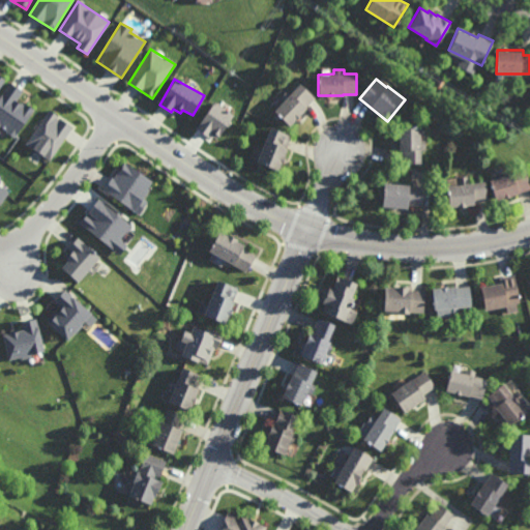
[(0,127),(17,137),(33,110),(18,100),(23,91),(9,83),(0,97),(0,127)]
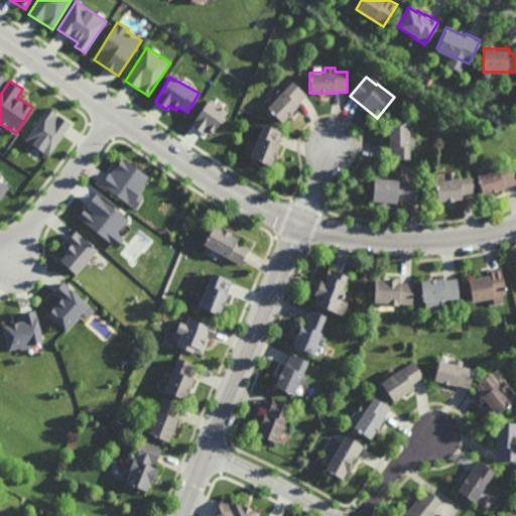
[(306,95),(297,105),(298,105),(281,123),(266,108),(275,98),(272,95),(280,87),(283,90),(291,81),(306,95)]
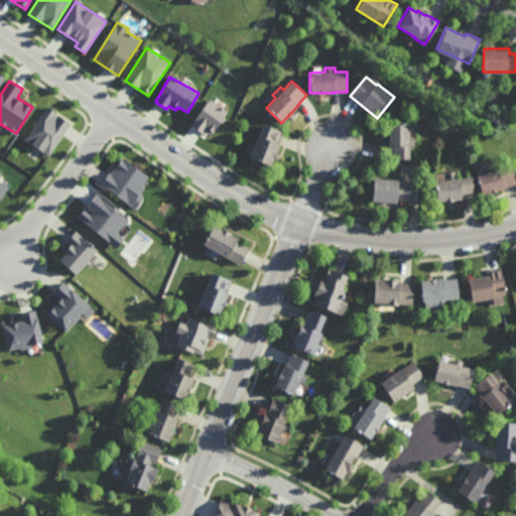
[(192,127),(213,137),(226,110),(206,100),(192,127)]
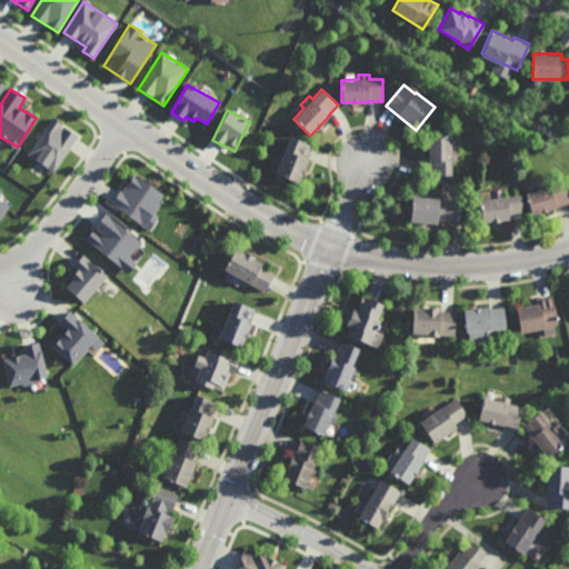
[(79,137),(52,118),(27,155),(53,172),(79,137)]
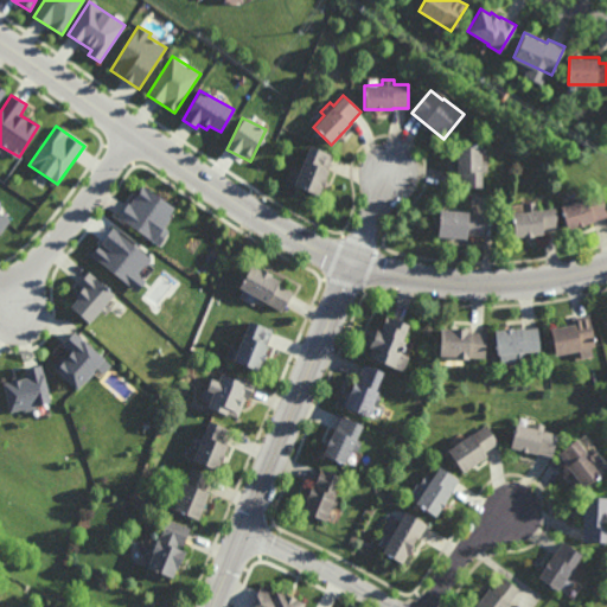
[(477,146),(483,146),(483,160),(489,160),(489,172),(483,172),(483,187),(459,187),(459,172),(458,172),(458,146),(472,146),(472,145),(477,145),(477,146)]
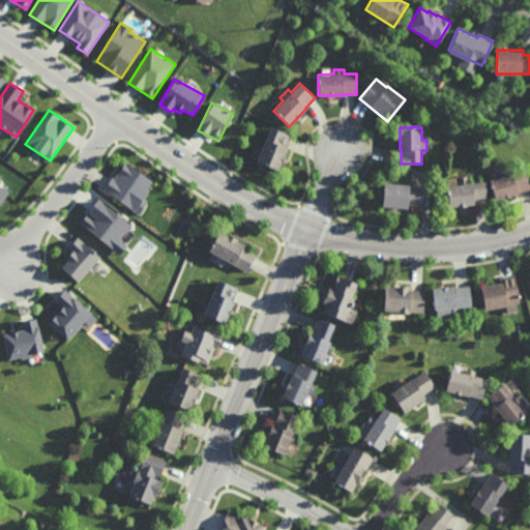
[(284,156),(285,156),(282,164),(281,164),(277,171),(256,163),(256,160),(249,157),(253,149),(260,152),(270,127),(291,136),(286,149),(287,149),(284,156)]
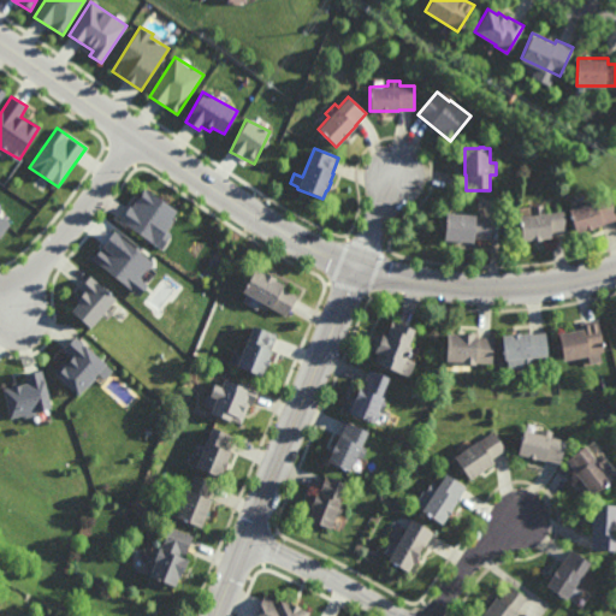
[(178,212),(144,188),(120,220),(161,249),(171,235),(165,230),(178,212)]
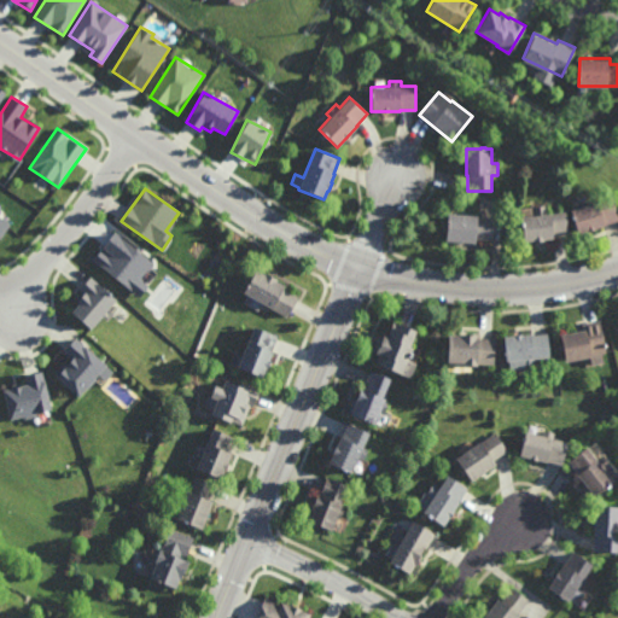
[(599,202),(614,197),(617,210),(617,220),(605,225),(606,226),(579,234),(572,209),(588,205),(587,199),(598,197),(599,202)]
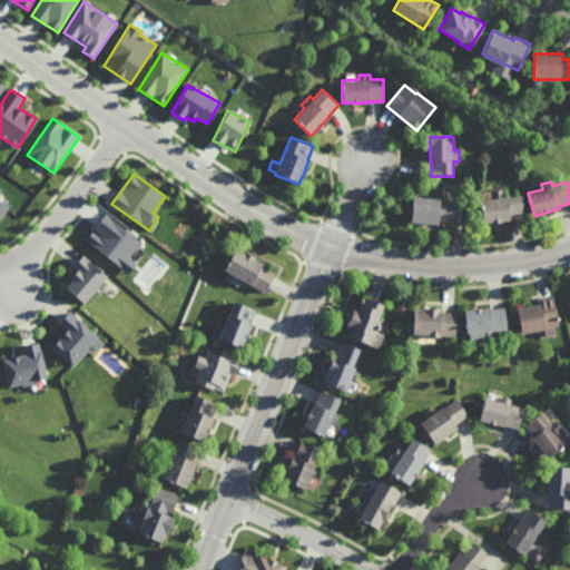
[(504,197),(523,195),(524,215),(510,216),(511,219),(501,220),(501,222),(492,223),(492,222),(482,223),(481,199),(493,198),(493,190),(504,189),(504,197)]
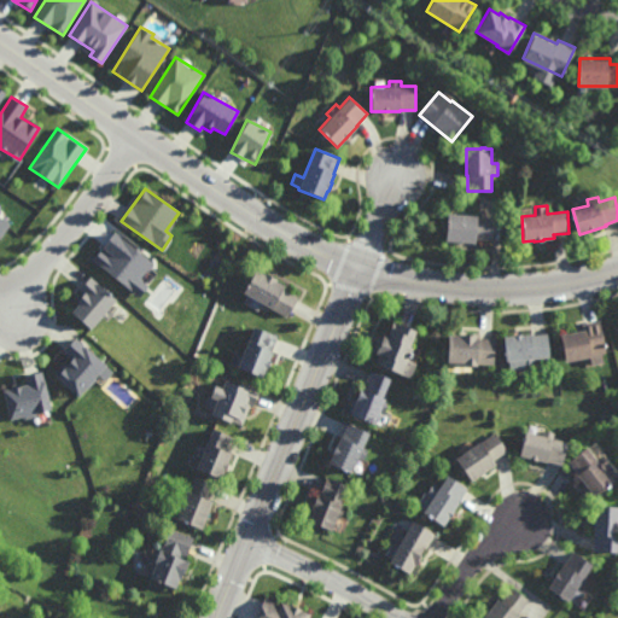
[(494,239),(476,238),(476,244),(445,242),(448,214),(478,216),(478,217),(495,219),(494,239)]
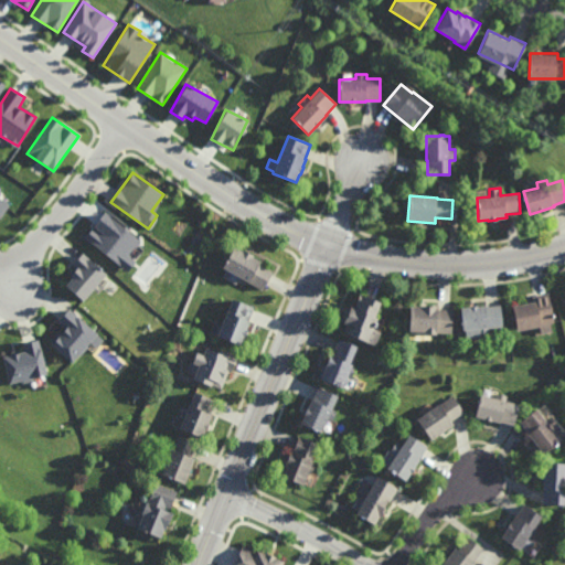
[(0,217),(9,205),(0,198),(0,217)]
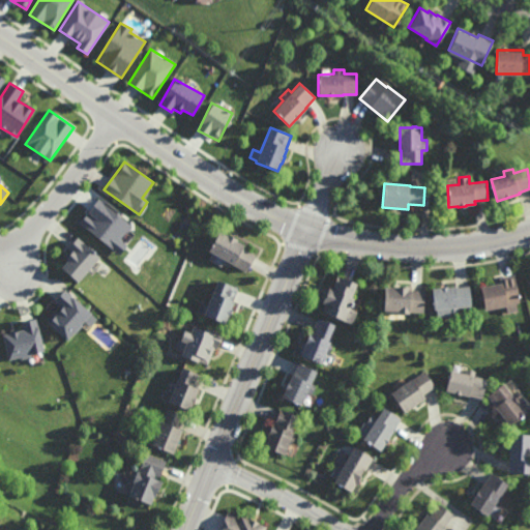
[(79,222),(119,255),(127,245),(120,239),(131,226),(98,199),(79,222)]
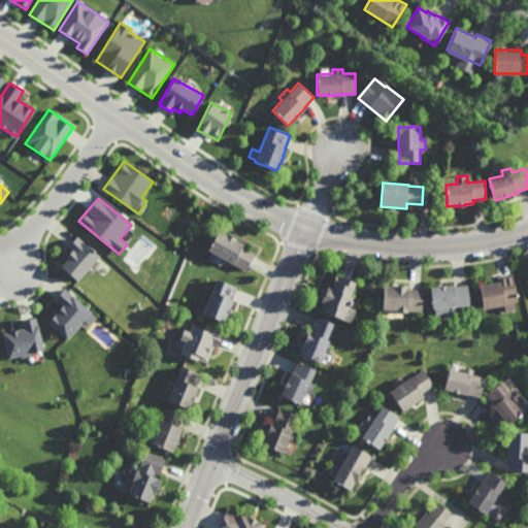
[(227,235),(228,233),(237,238),(236,240),(243,243),(241,246),(255,254),(245,271),(208,251),(219,231),(227,235)]
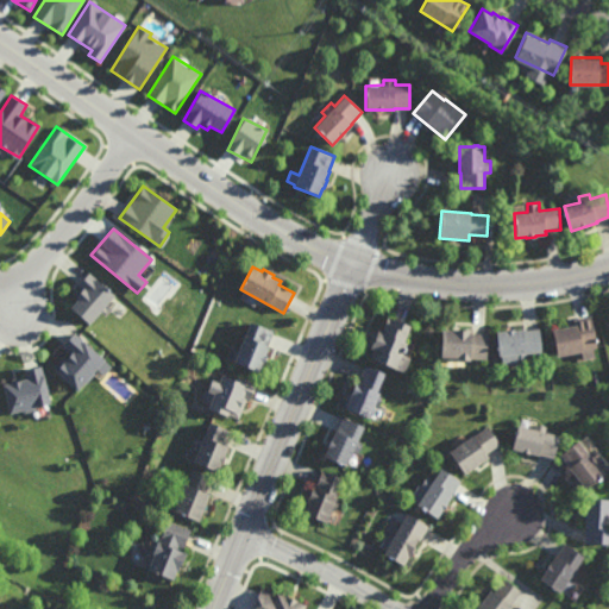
[(114,295),(88,274),(77,287),(83,290),(69,307),(90,325),(114,295)]
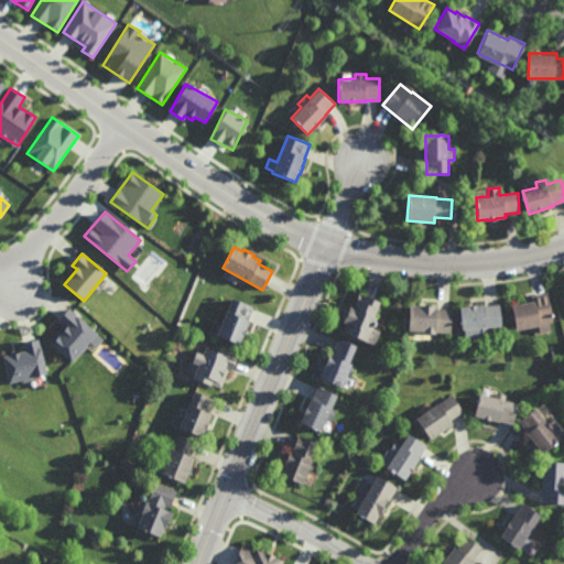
[(552,331),(541,333),(539,326),(517,331),(512,305),(533,302),(532,295),(549,292),(554,322),(551,323),(552,331)]
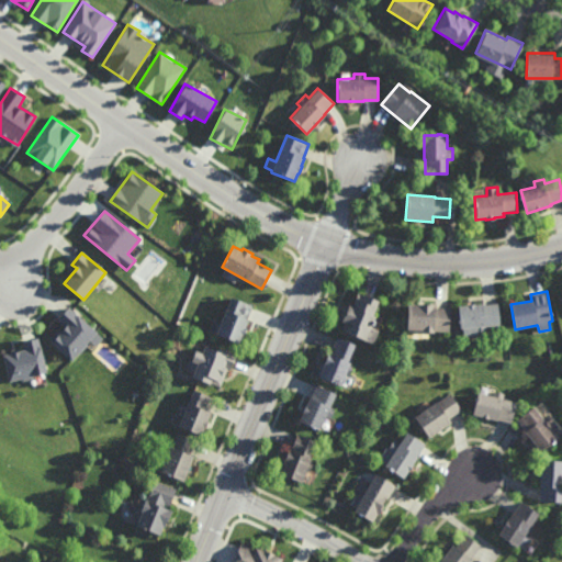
[(374,316),(378,317),(373,328),(380,330),(374,344),(343,332),(346,323),(339,321),(346,304),(355,307),(357,302),(356,301),(359,293),(381,302),(374,316)]
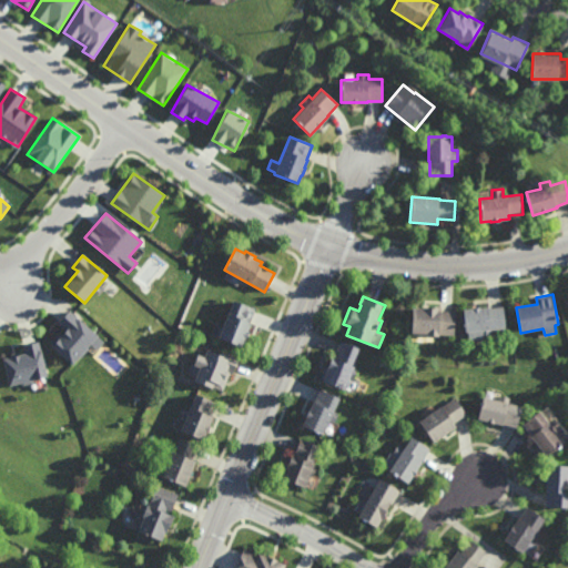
[(247,332),(250,333),(246,340),(245,340),(242,347),(219,337),(211,334),(215,324),(223,327),(234,301),(255,310),(250,323),(251,324),(247,332)]
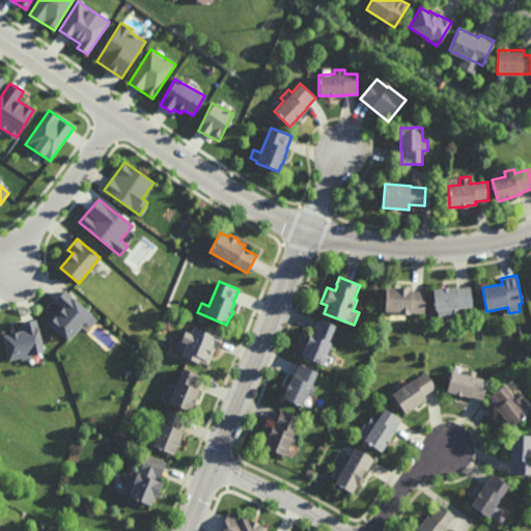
[(411,290),(425,291),(424,313),(412,313),(412,314),(400,314),(400,312),(387,312),(388,288),(396,288),(396,286),(411,287),(411,290)]
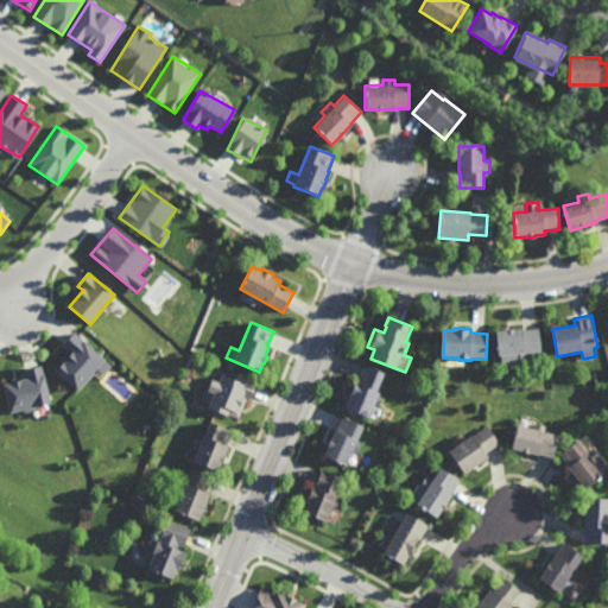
[(542,353),(526,354),(526,359),(515,360),(514,354),(499,356),(496,331),(524,329),(524,330),(539,329),(542,353)]
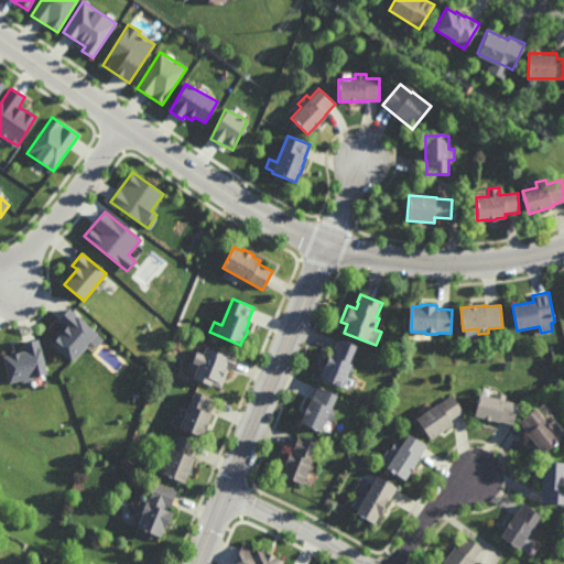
[(96,347),(104,339),(68,308),(57,321),(65,328),(51,344),(72,362),(90,343),(96,347)]
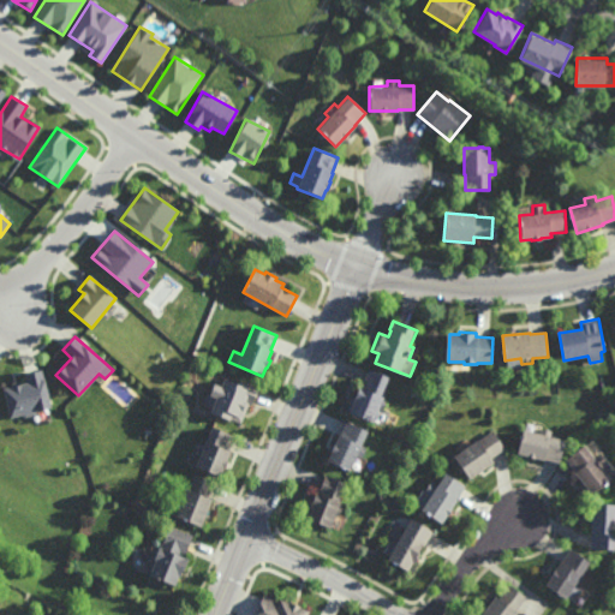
[(383,392),(386,393),(384,398),(384,399),(387,400),(382,411),(380,410),(374,423),(346,411),(353,395),(356,396),(359,388),(362,388),(370,369),(389,378),(383,392)]
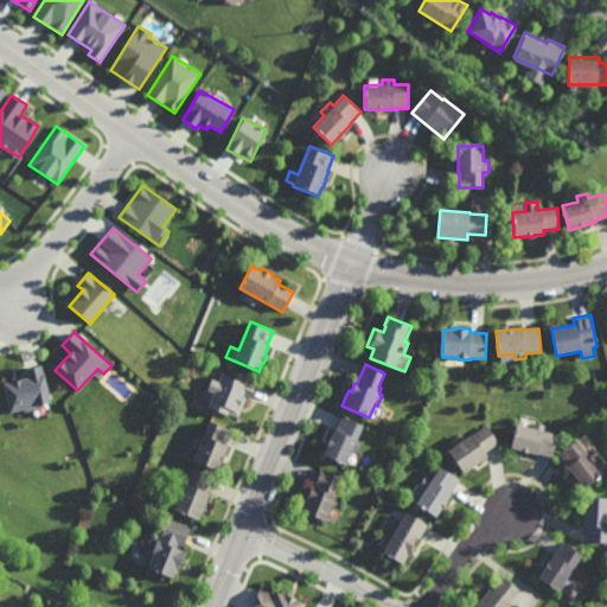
[(50,403),(42,365),(24,369),(26,378),(2,383),(10,413),(50,403)]
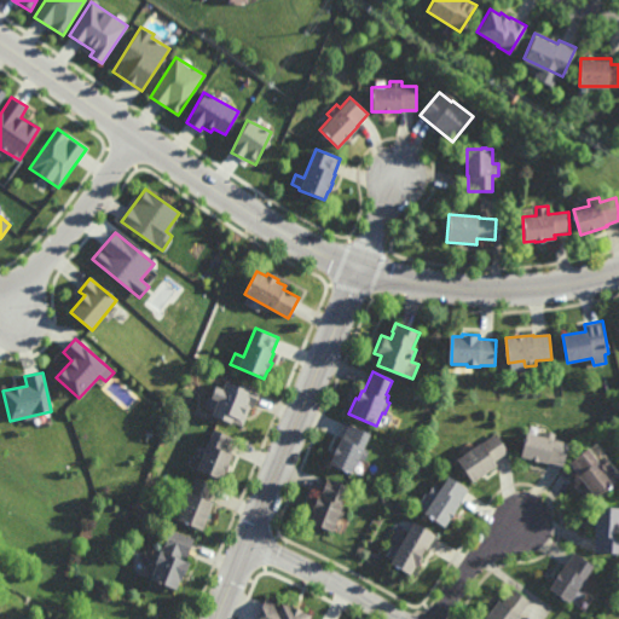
[(241,388),(243,382),(260,389),(253,408),(250,408),(243,426),(232,422),(232,423),(212,416),(213,411),(204,408),(209,395),(212,397),(215,387),(221,389),(225,381),(241,388)]
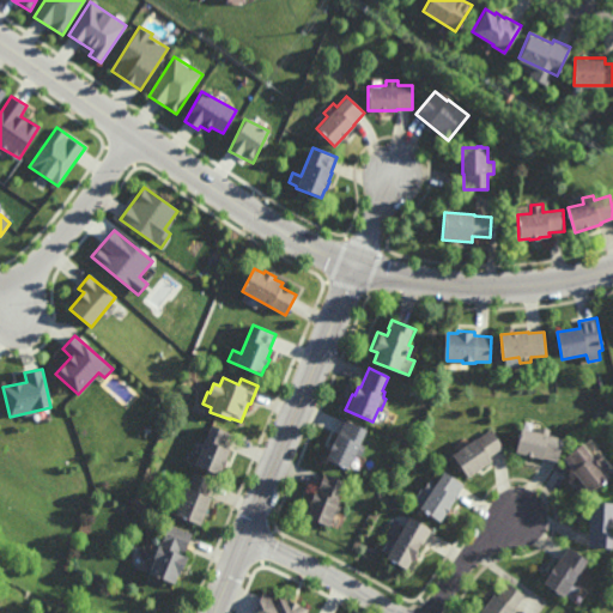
[(362,444),(365,447),(360,457),(357,455),(350,471),(327,460),(339,435),(340,435),(346,420),(368,430),(362,444)]
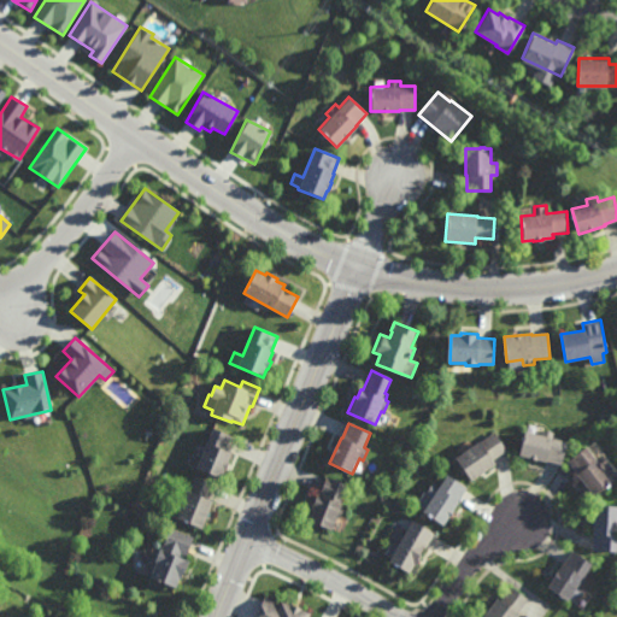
[(228,463),(229,463),(225,471),(224,470),(221,480),(195,469),(197,468),(187,464),(192,453),(200,457),(212,428),(235,438),(229,452),(231,453),(228,463)]
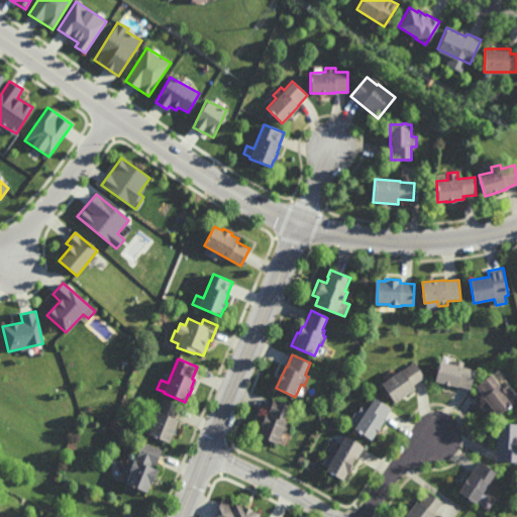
[(463,368),(476,371),(471,390),(458,387),(457,388),(435,382),(440,362),(453,365),(454,360),(464,363),(463,368)]
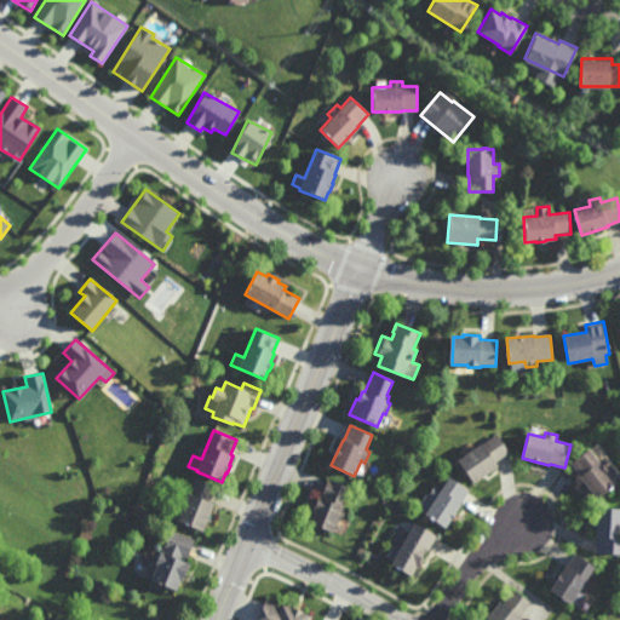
[(506,447),(507,446),(511,451),(495,461),(498,466),(489,472),(489,474),(476,483),(460,461),(497,434),(506,447)]
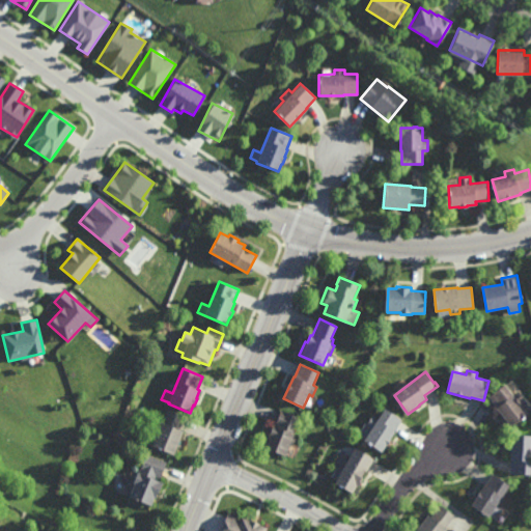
[(513,395),(519,391),(525,399),(520,403),(529,415),(511,427),(506,421),(504,422),(500,417),(502,415),(497,408),(498,408),(490,396),(505,385),(513,395)]
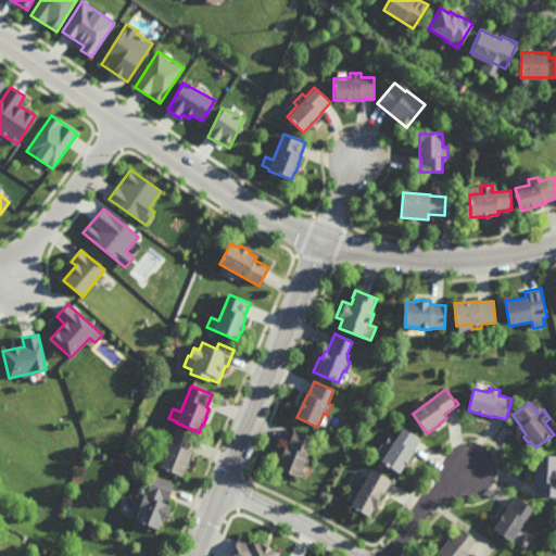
[(421,440),(414,452),(415,452),(409,460),(411,460),(406,468),(404,467),(400,475),(382,463),(391,449),(384,444),(390,434),(396,439),(404,428),(421,440)]
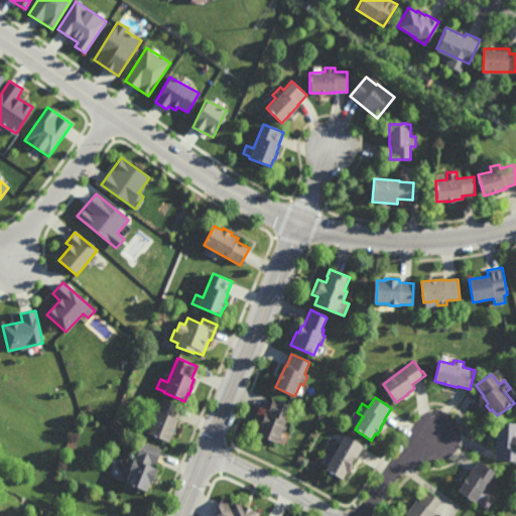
[(174,418),(177,419),(168,443),(146,434),(147,432),(141,430),(145,420),(151,423),(155,411),(157,411),(162,398),(179,404),(174,418)]
